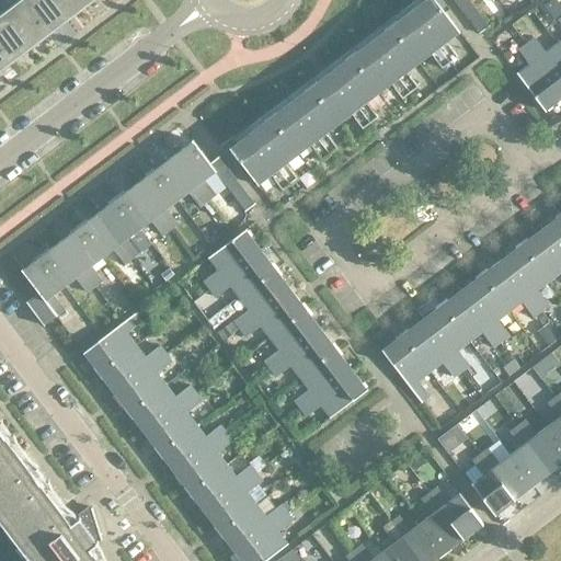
[(46,33),(21,0),(2,14),(27,47),(46,33)]
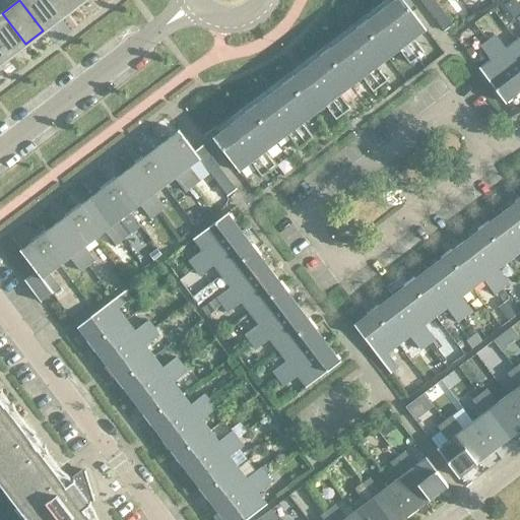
[(61,17),(47,0),(19,0),(43,30),(61,17)]
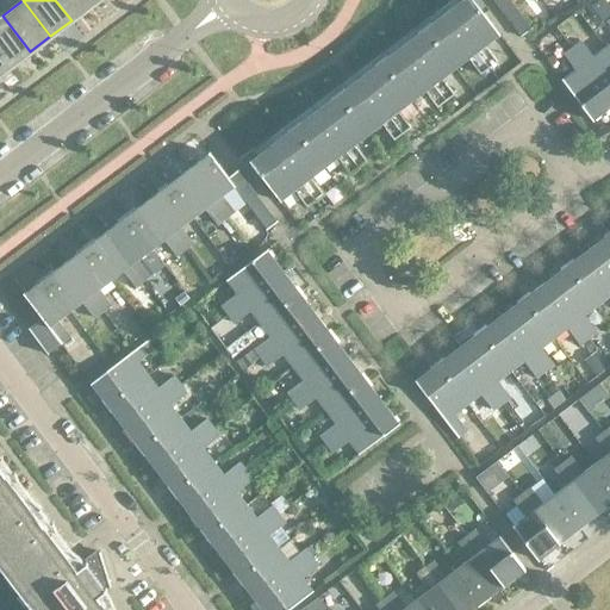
[(92,5),(87,0),(55,0),(72,20),(92,5)]
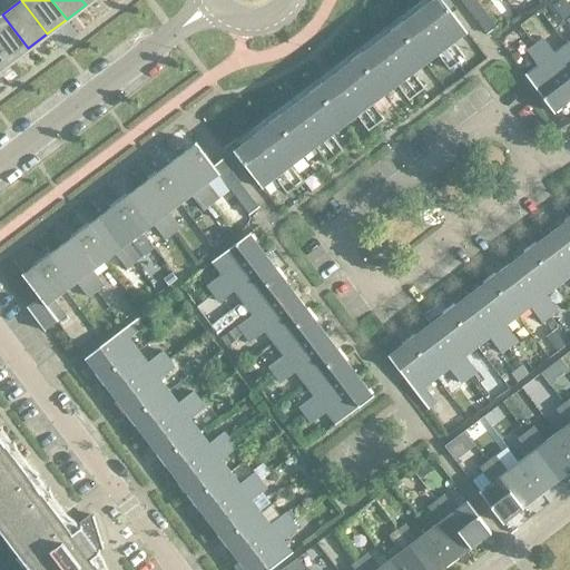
[(441,0),(429,0),(232,149),(261,187),(274,177),(282,172),(290,165),(314,147),(323,140),(331,135),(356,116),(364,109),(372,104),(396,85),(404,79),(412,72),(436,55),(444,48),(452,42),(465,32),(441,0)]
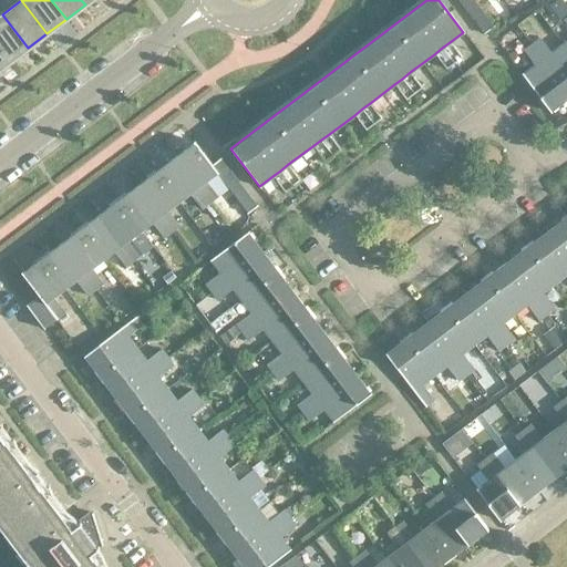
[(472,0),(459,0),(485,33),(493,27),(472,0)]
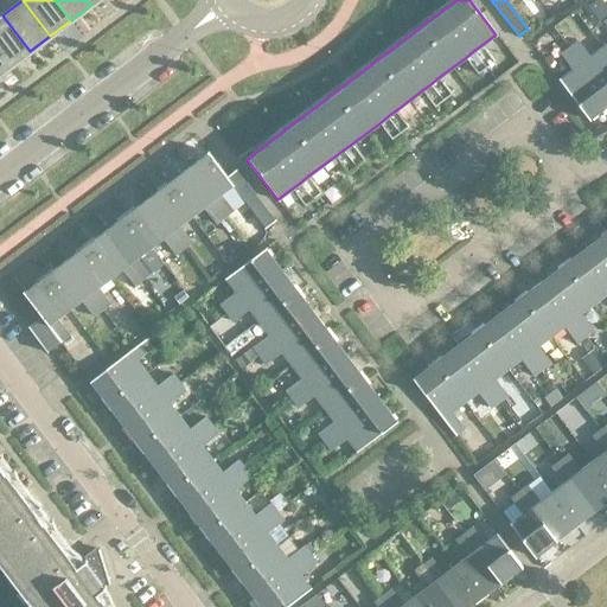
[(30,51),(2,16),(0,17),(0,55),(10,68),(30,51)]
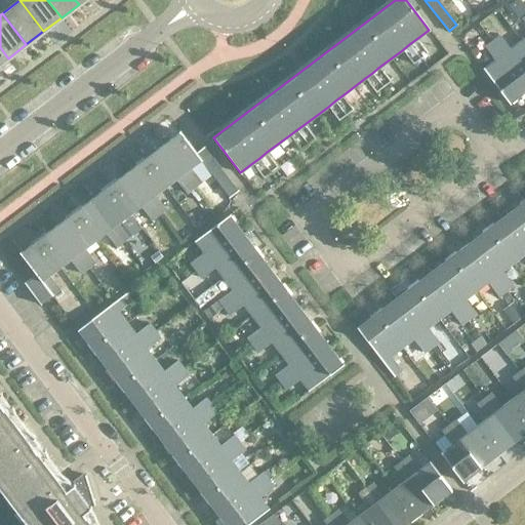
[(499,35),(491,40),(499,50),(507,45),(499,35)]
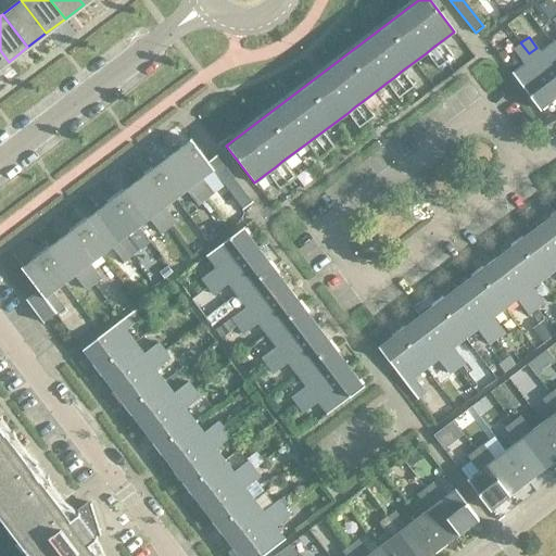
[(529,53),(520,42),(513,49),(525,64),(512,73),(539,110),(555,96),(555,89),(532,58),(529,53)]
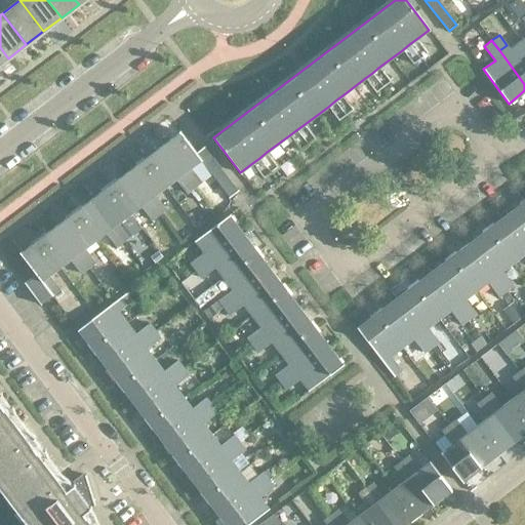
[(524,45),(521,40),(502,54),(524,84),(524,45)]
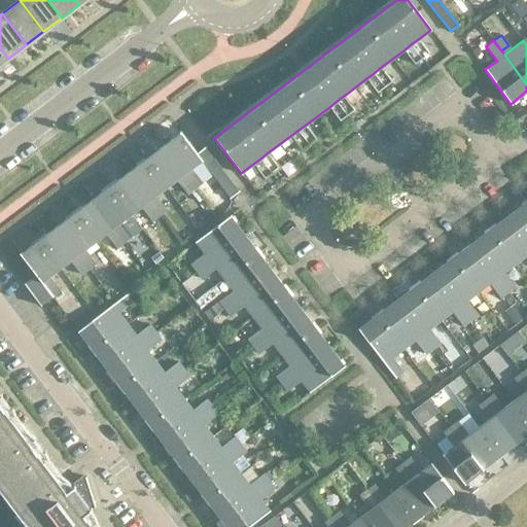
[(421,42),(414,48),(422,59),(429,53),(421,42)]
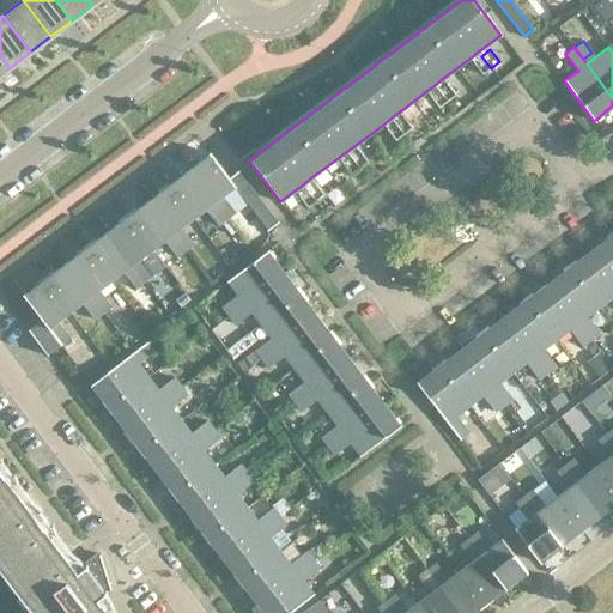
[(481,56),(473,62),(481,74),(491,68),(481,56)]
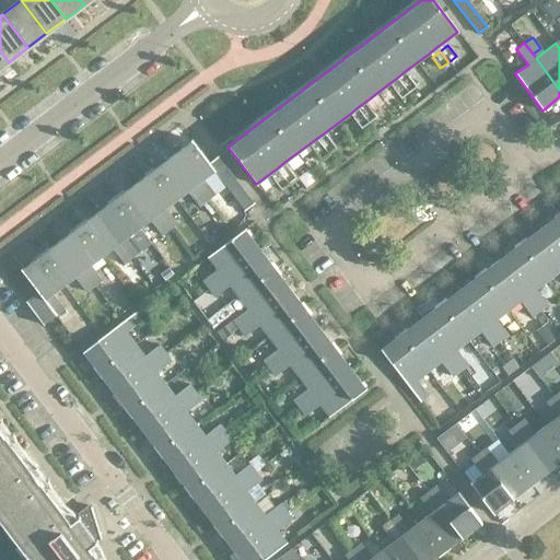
[(408,76),(400,81),(408,92),(416,86),(408,76)]
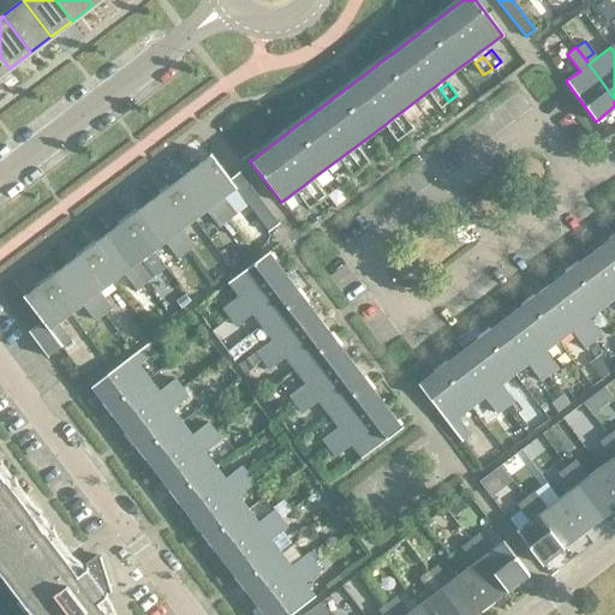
[(440,89),(431,96),(440,108),(448,101),(440,89)]
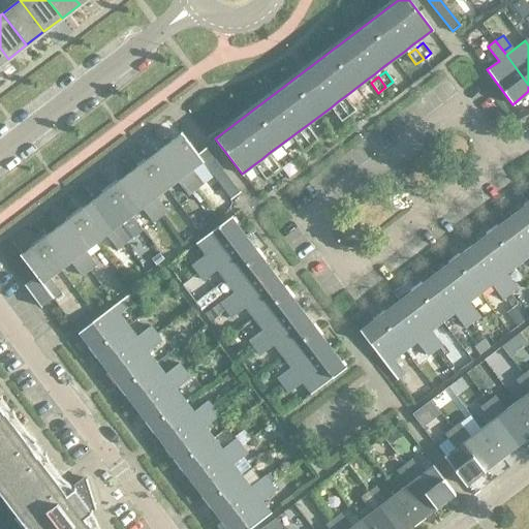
[(348,100),(341,105),(348,116),(355,110),(348,100)]
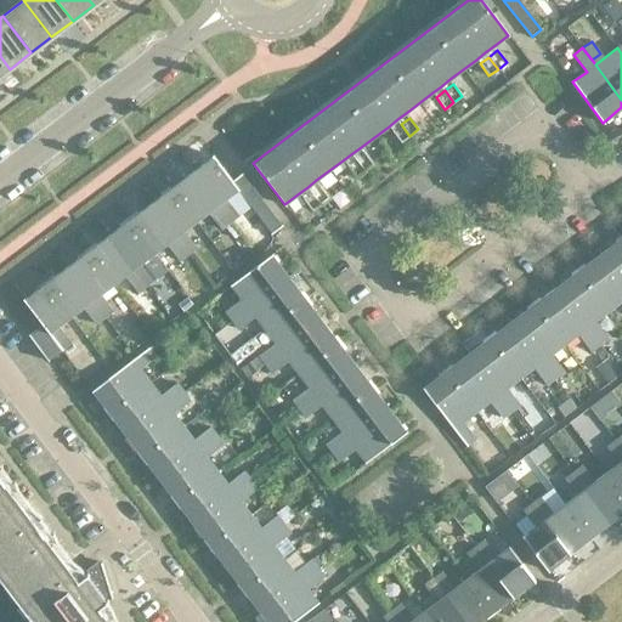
[(401,124),(391,130),(401,142),(410,136),(401,124)]
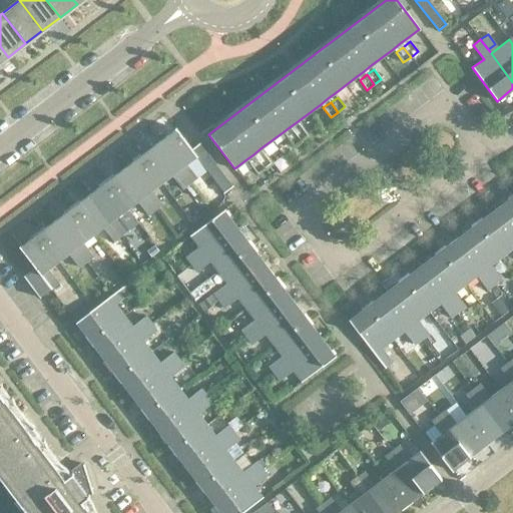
[(301,125),(293,130),(301,140),(308,135),(301,125)]
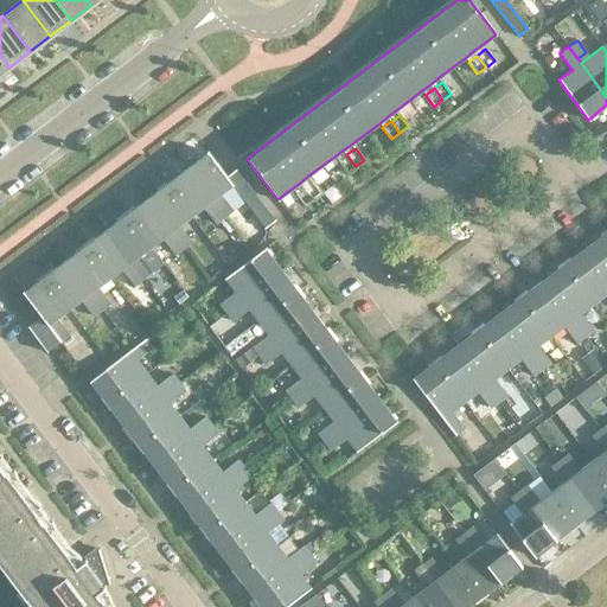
[(227,177),(208,152),(186,168),(224,217),(232,210),(221,195),(232,185),(227,177)]
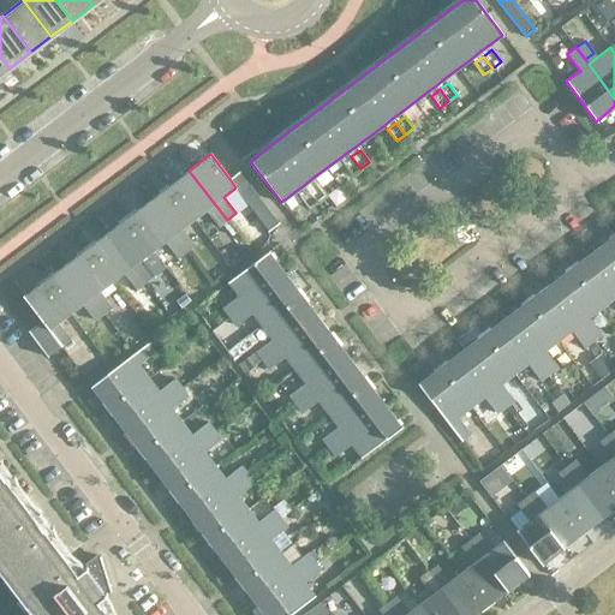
[(351,156),(342,163),(352,174),(360,168),(351,156)]
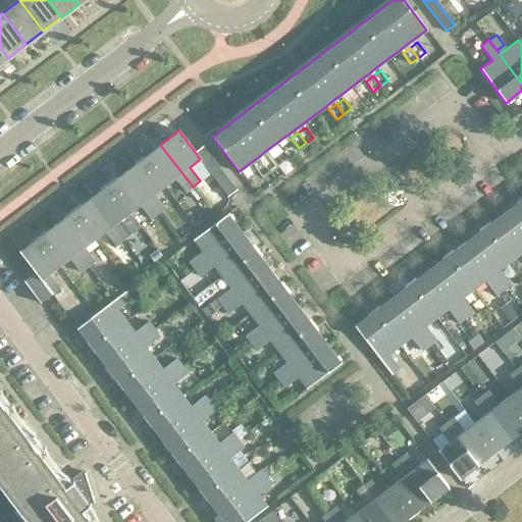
[(193,187),(160,145),(143,158),(164,186),(174,178),(185,192),(189,190),(192,188),(193,187)]
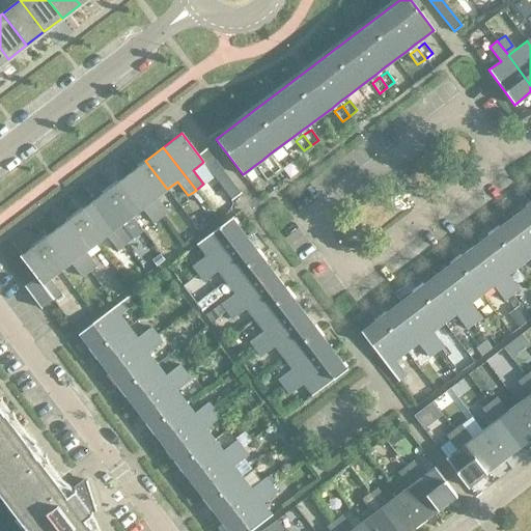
[(240,193),(205,148),(198,155),(203,162),(232,199),(240,193)]
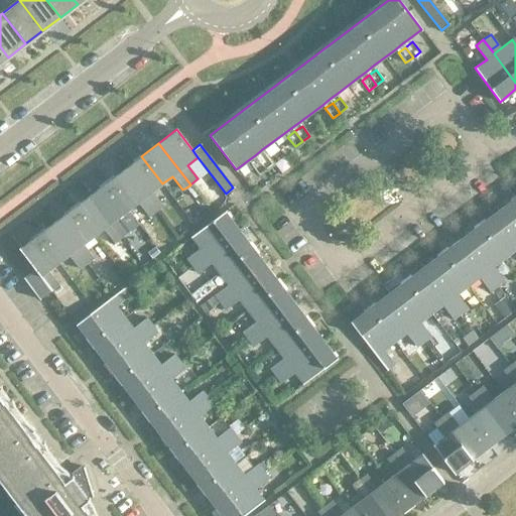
[(265,153),(258,159),(266,169),(273,163),(265,153)]
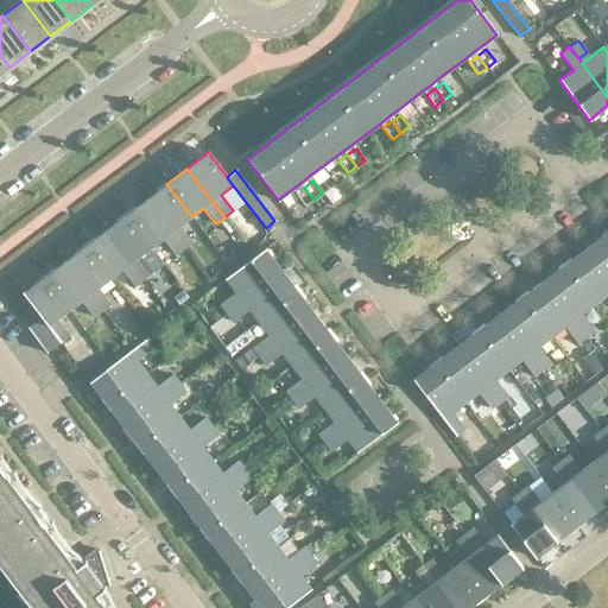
[(191,216),(166,184),(146,200),(171,232),(191,216)]
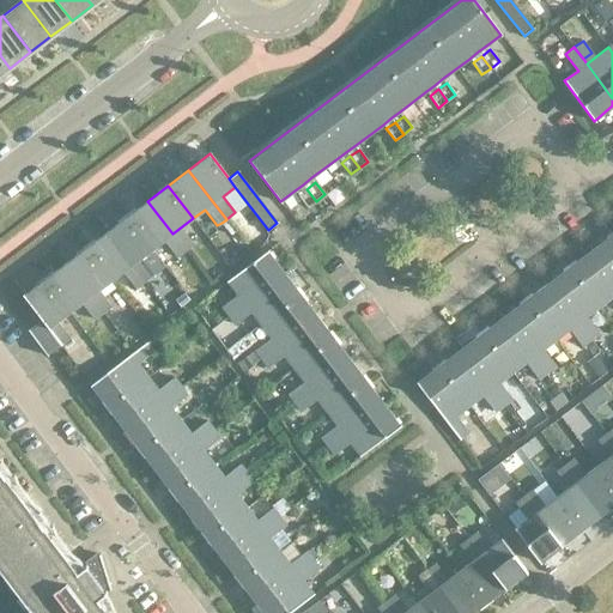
[(307,189),(298,195),(307,207),(316,201),(307,189)]
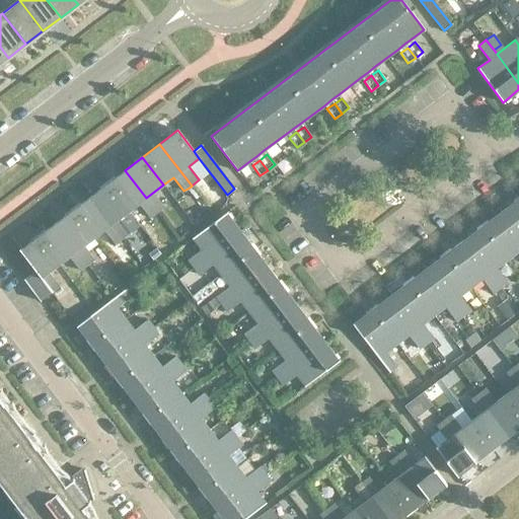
[(146,198),(125,170),(107,183),(129,211),(146,198)]
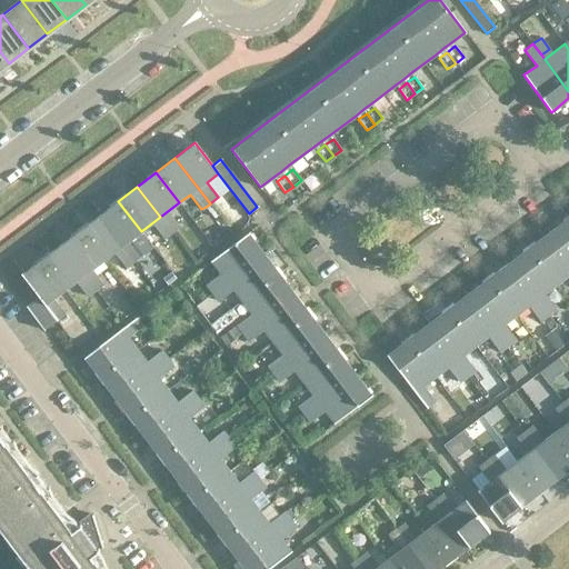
[(141,231),(118,201),(99,216),(133,261),(141,256),(130,240),(141,231)]
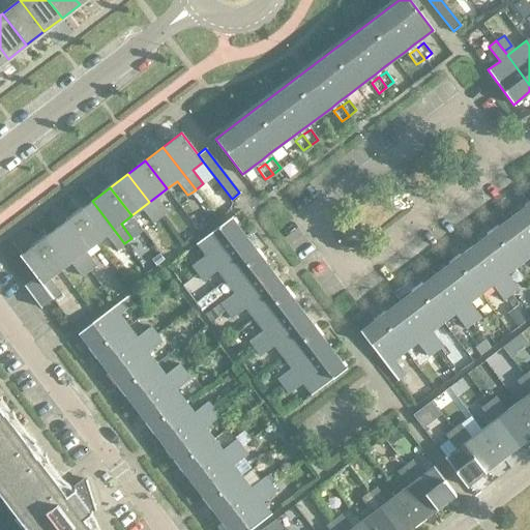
[(124,243),(92,201),(74,214),(95,243),(106,235),(117,249),(124,243)]
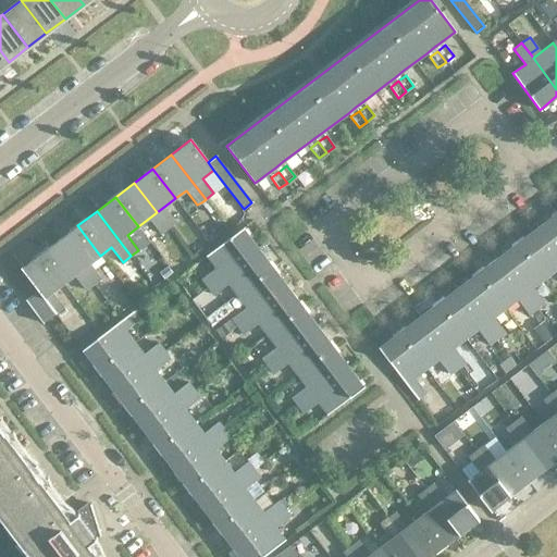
[(168,211),(160,217),(168,227),(175,222),(168,211)]
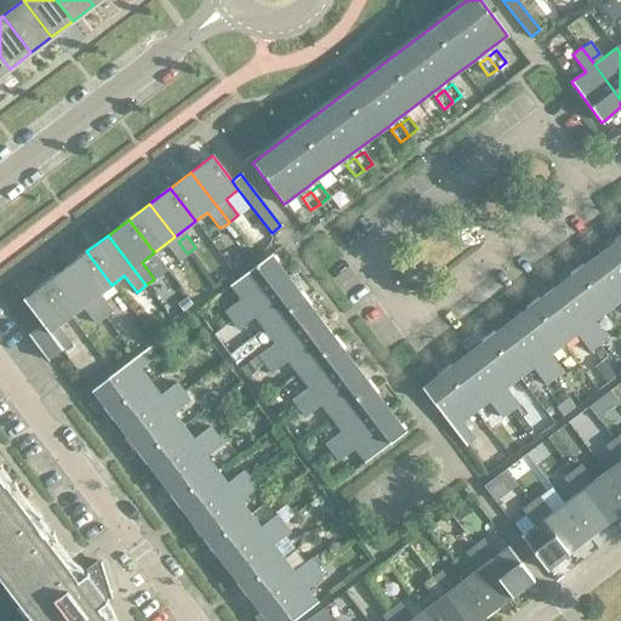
[(620,237),(599,254),(620,283),(620,237)]
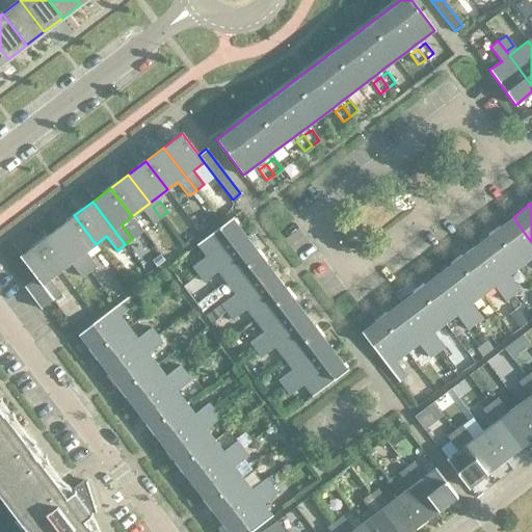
[(153,207),(145,213),(153,222),(160,217),(153,207)]
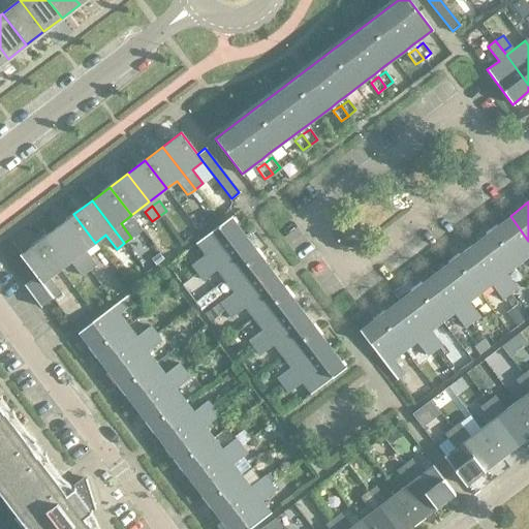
[(95,243),(73,214),(56,227),(88,270),(96,265),(85,250),(95,243)]
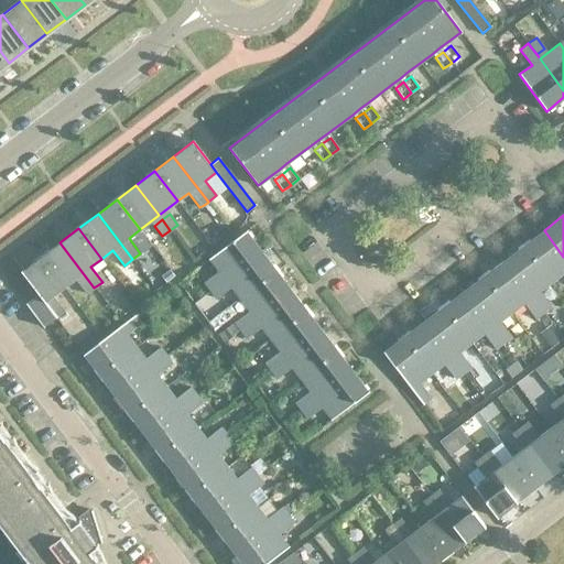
[(261,251),(246,230),(209,259),(225,279),(261,251)]
